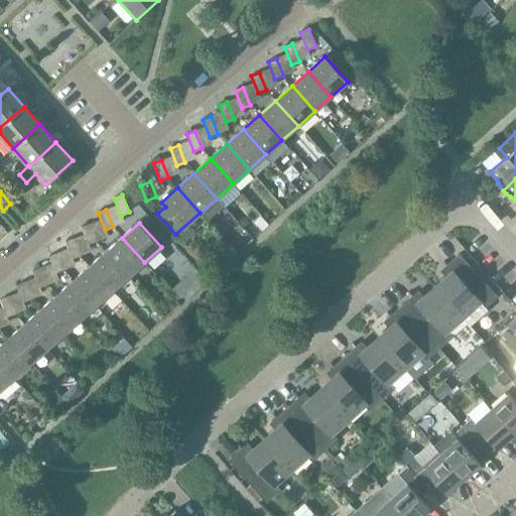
[(90,224),(82,227),(89,244),(97,241),(90,224)]
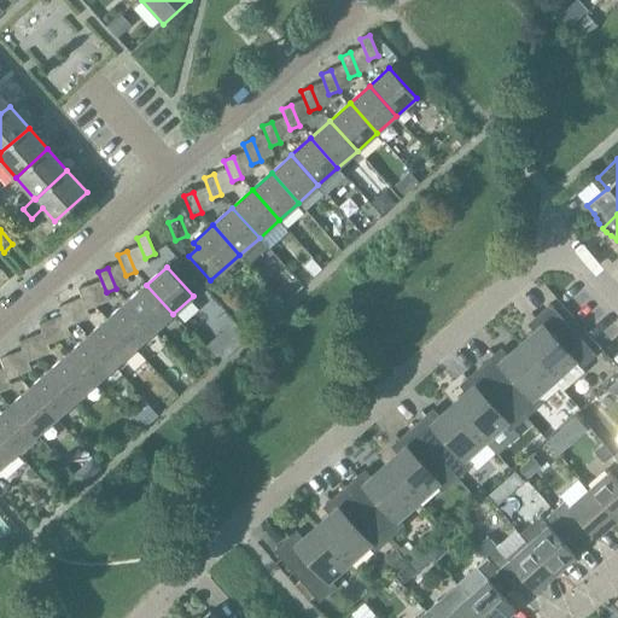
[(127,302),(153,332),(173,314),(146,285),(127,302)]
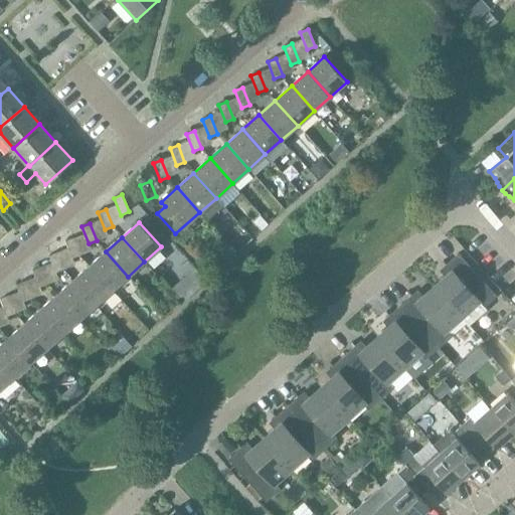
[(65,241),(72,259),(80,255),(73,238),(65,241)]
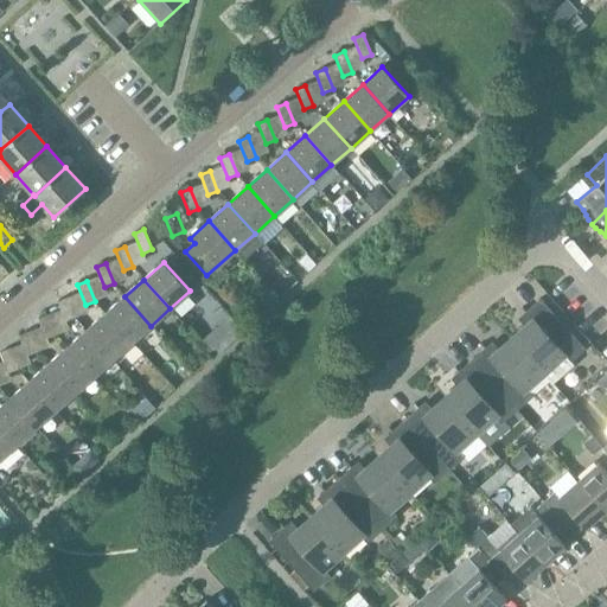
[(106,313),(132,343),(151,326),(125,296),(106,313)]
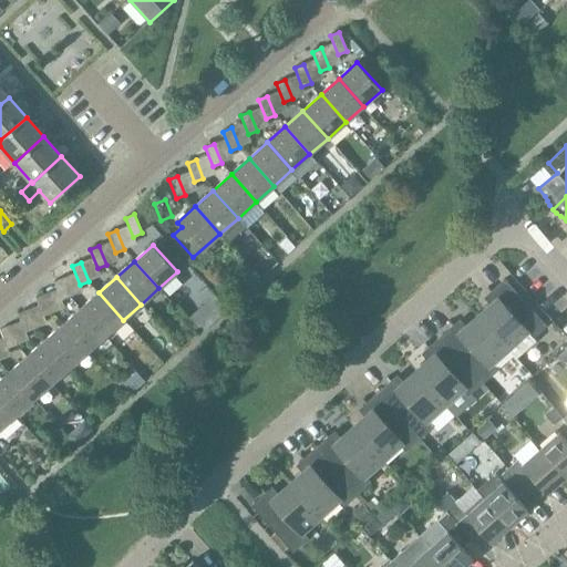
[(54,281),(61,300),(70,297),(63,278),(54,281)]
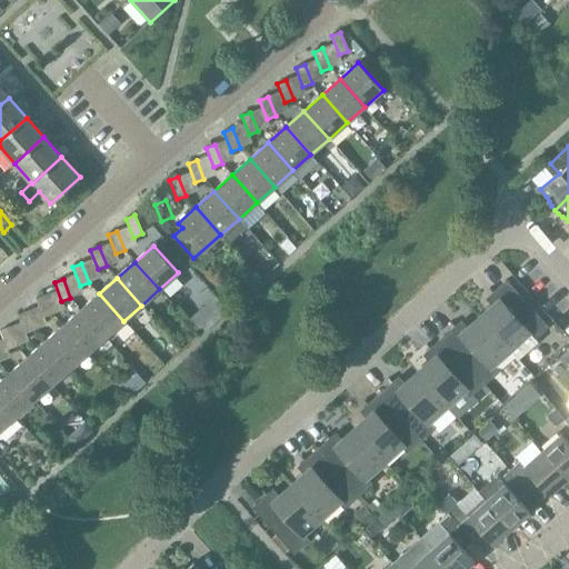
[(493,306),(480,318),(509,349),(508,350),(517,360),(538,342),(533,338),(546,327),(507,282),(488,299),(493,306)]
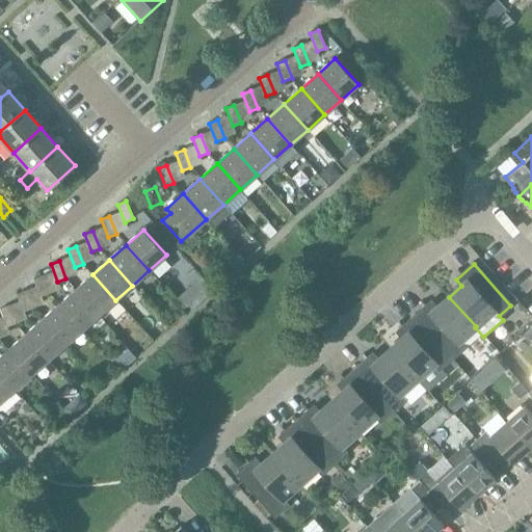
[(76,290),(99,315),(115,300),(92,274),(76,290)]
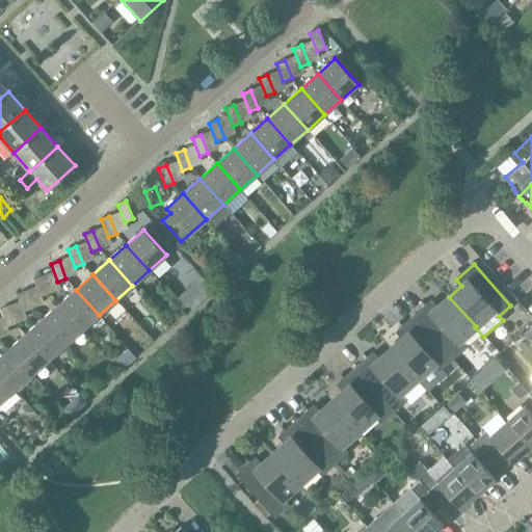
[(33,280),(41,297),(49,294),(43,275),(33,280)]
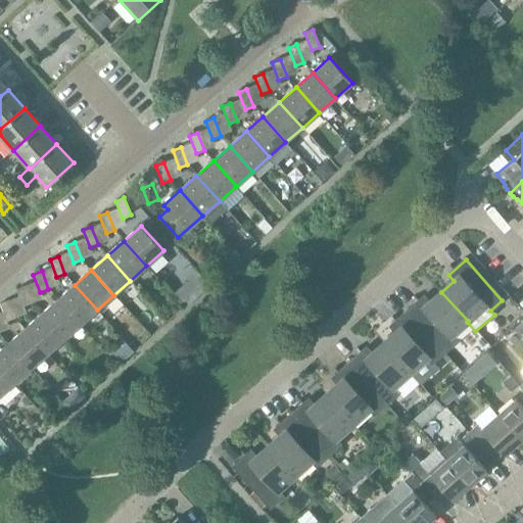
[(97,310),(75,285),(57,299),(81,325),(97,310)]
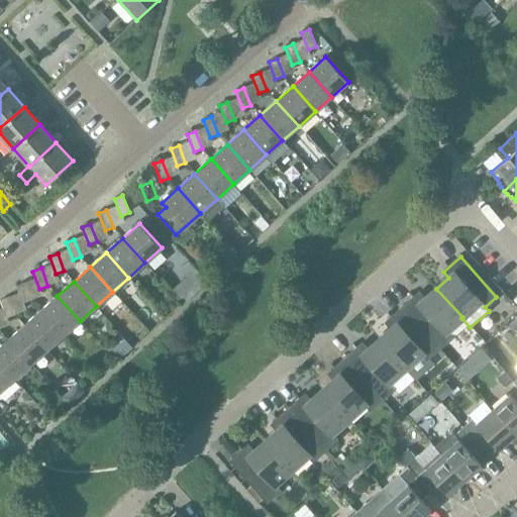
[(24,283),(16,286),(23,303),(31,300),(24,283)]
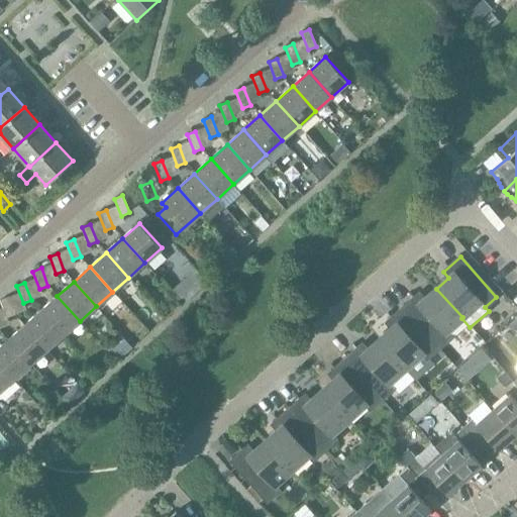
[(403,308),(438,348),(450,338),(445,332),(461,318),(462,317),(436,289),(425,299),(419,293),(403,308)]
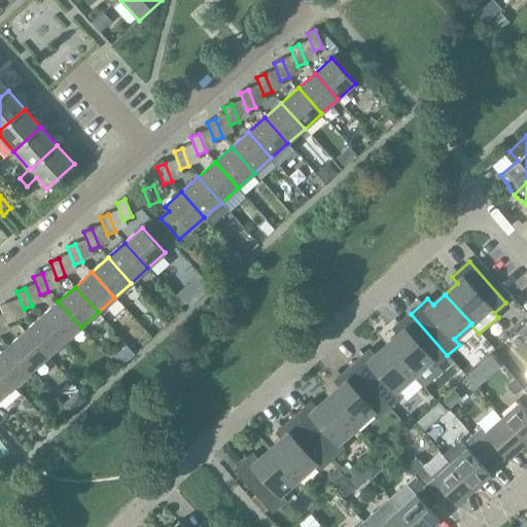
[(81,327),(58,302),(41,316),(64,342),(81,327)]
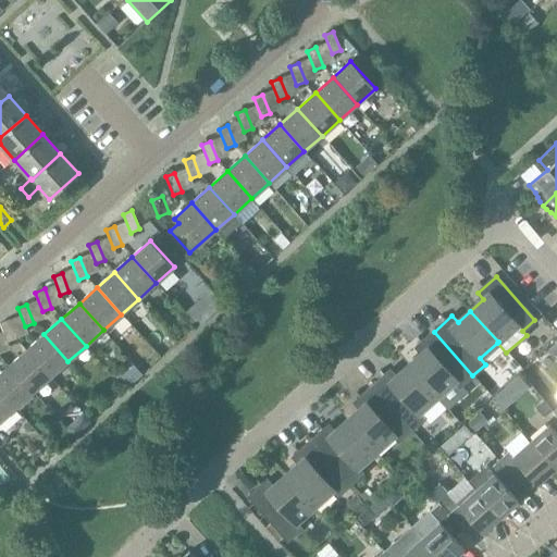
[(9,320),(0,323),(8,343),(16,338),(9,320)]
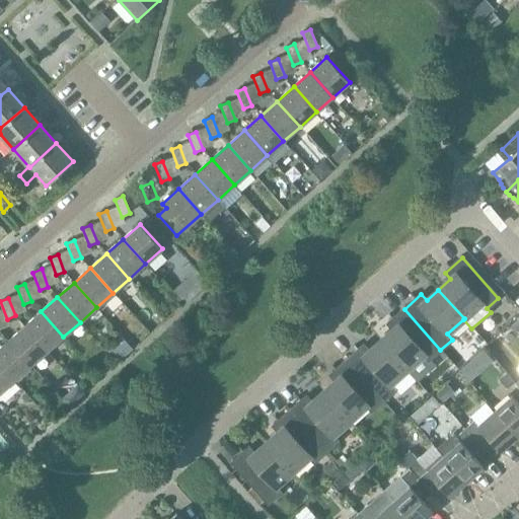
[(440,350),(404,309),(387,323),(393,330),(381,341),(406,370),(424,355),(429,360),(440,350)]
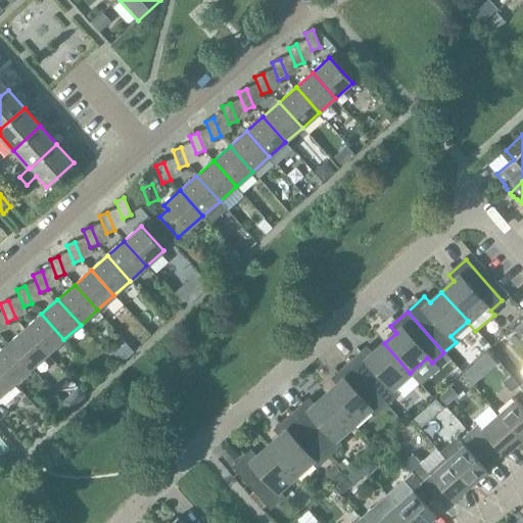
[(25,329),(47,354),(63,339),(41,314),(25,329)]
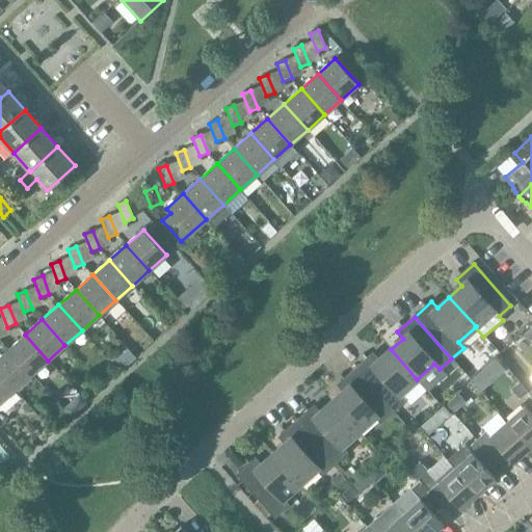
[(8,349),(31,375),(48,361),(25,335),(8,349)]
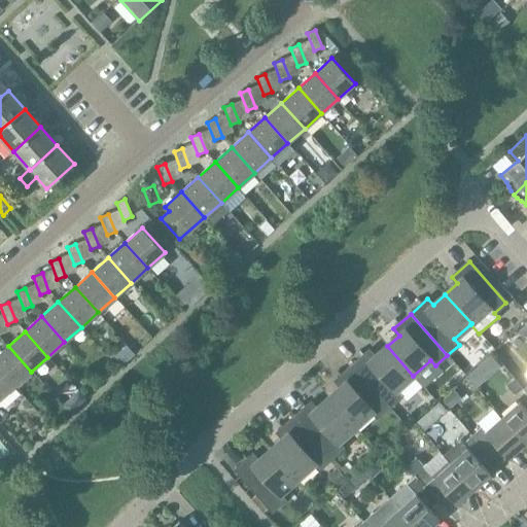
[(0,353),(0,370),(14,386),(31,372),(8,346),(0,353)]
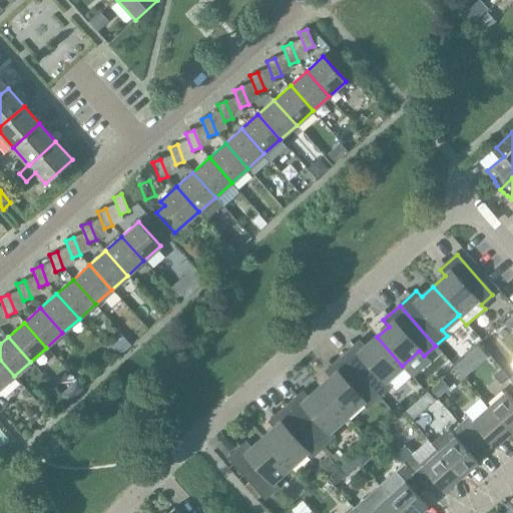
[(402,366),(377,337),(365,348),(359,342),(343,356),(379,396),(390,386),(386,381),(402,366)]
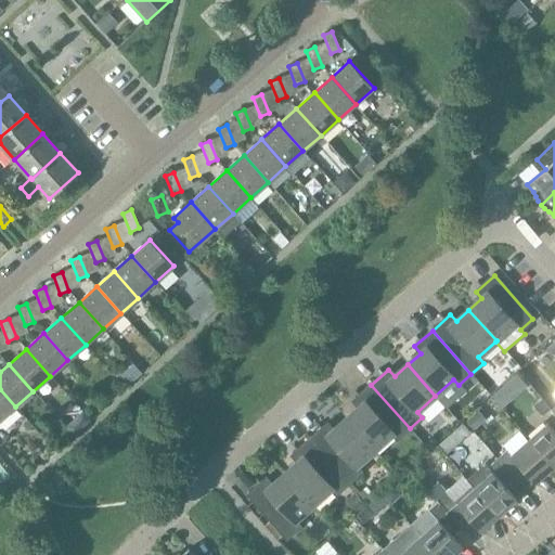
[(410,428),(371,385),(353,401),(359,408),(346,420),(374,450),(392,434),(398,440),(410,428)]
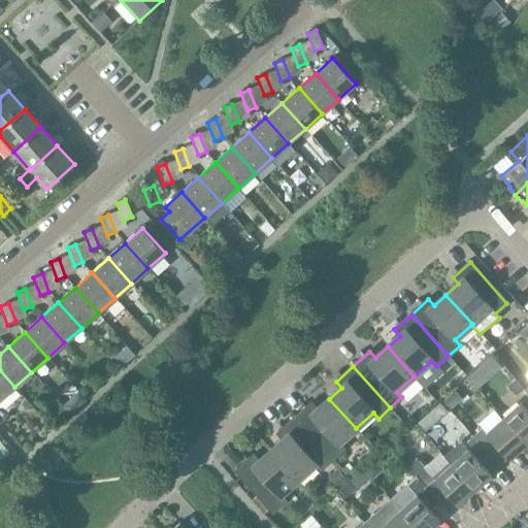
[(0,370),(0,399),(14,387),(0,370)]
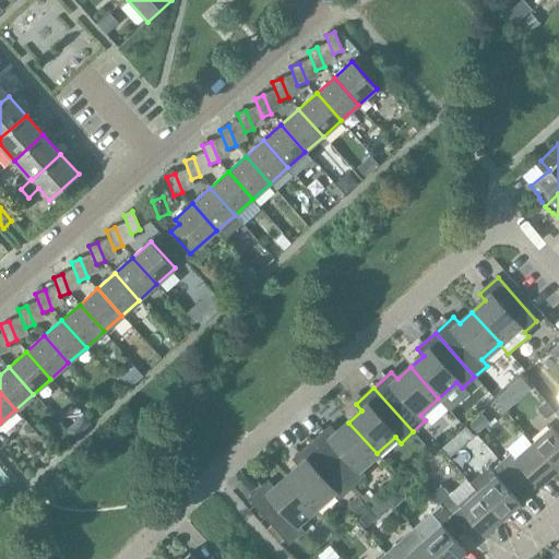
[(2,428),(11,439),(33,421),(24,412),(2,428)]
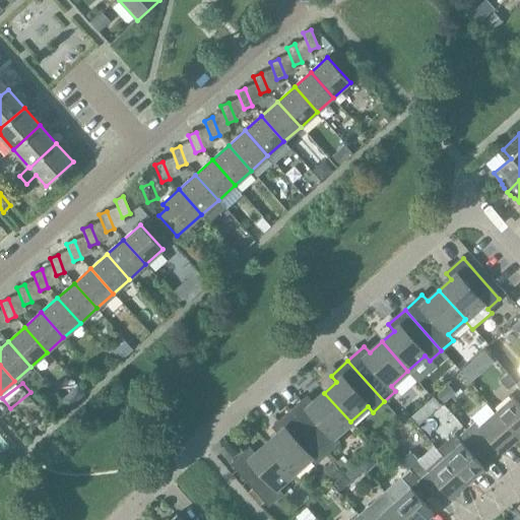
[(350,421),(324,393),(312,403),(307,397),(290,412),(326,453),(338,443),(333,437),(350,421)]
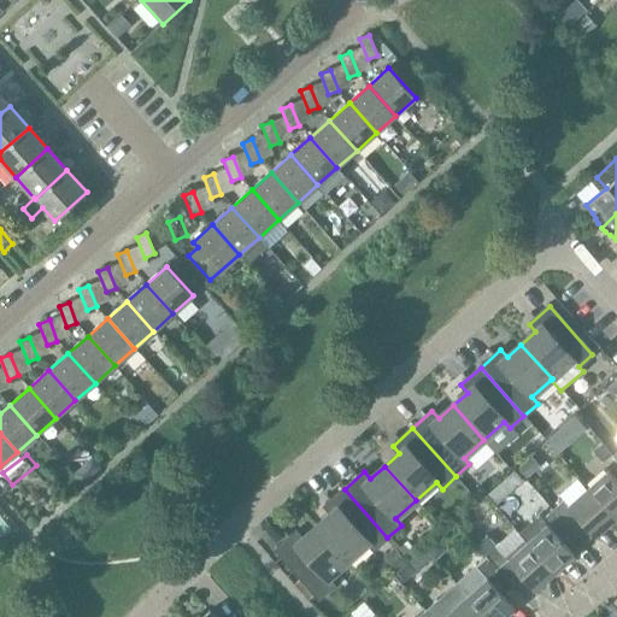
[(616,481),(607,471),(588,488),(615,518),(616,516),(616,481)]
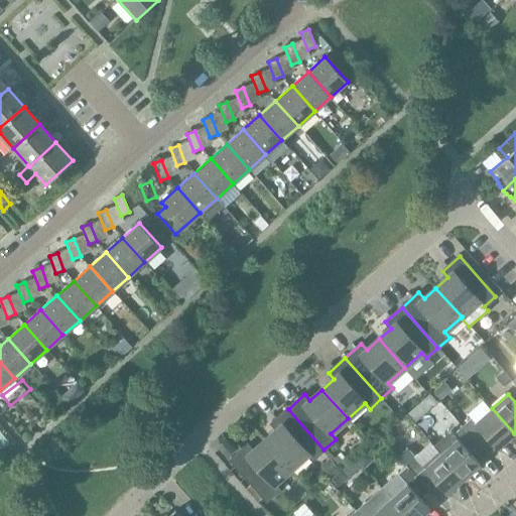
[(498,448),(514,433),(492,408),(476,423),(472,418),(463,426),(480,445),(488,438),(498,448)]
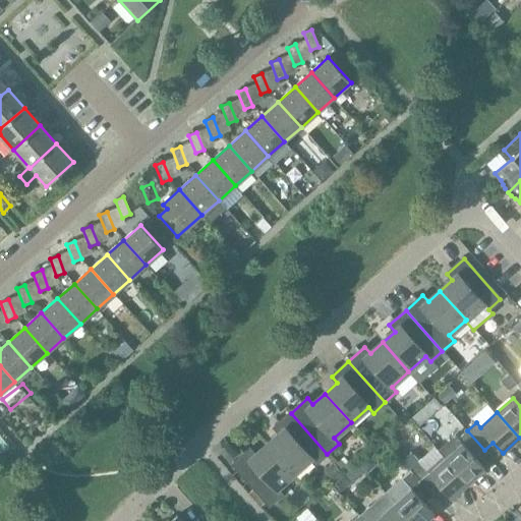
[(268,445),(293,474),(310,459),(315,464),(327,454),(291,413),(274,427),(280,433),(268,445)]
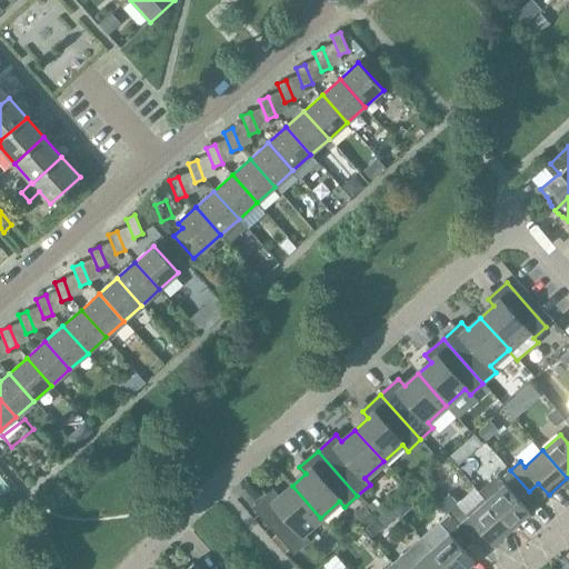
[(519,500),(529,491),(510,470),(500,479),(497,476),(478,492),(486,501),(487,500),(511,528),(530,511),(519,500)]
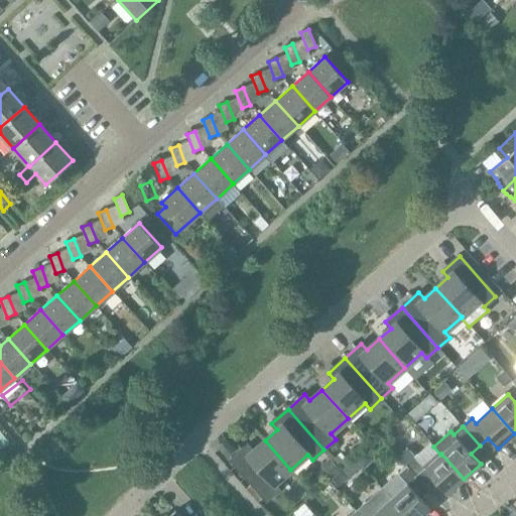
[(290,470),(265,440),(253,452),(247,444),(231,460),(266,501),(278,490),(274,485),(290,470)]
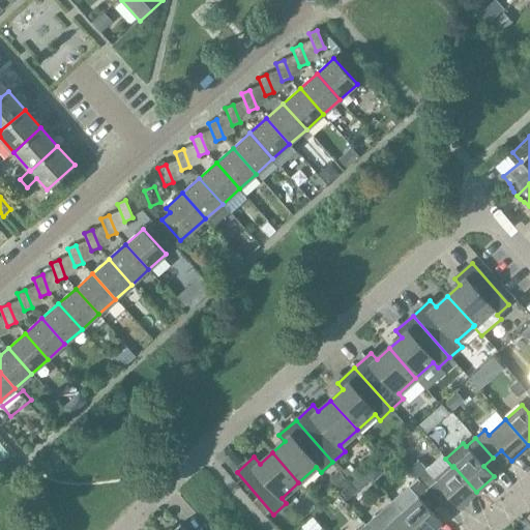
[(453,466),(452,467),(436,481),(424,469),(416,477),(418,479),(434,497),(443,490),(459,507),(476,492),(453,466)]
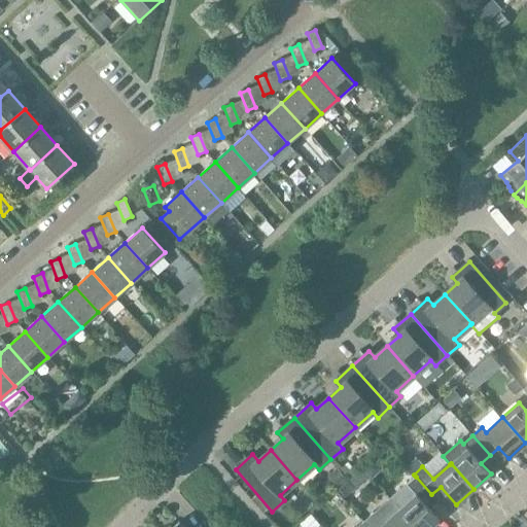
[(348,496),(363,514),(385,494),(370,477),(348,496)]
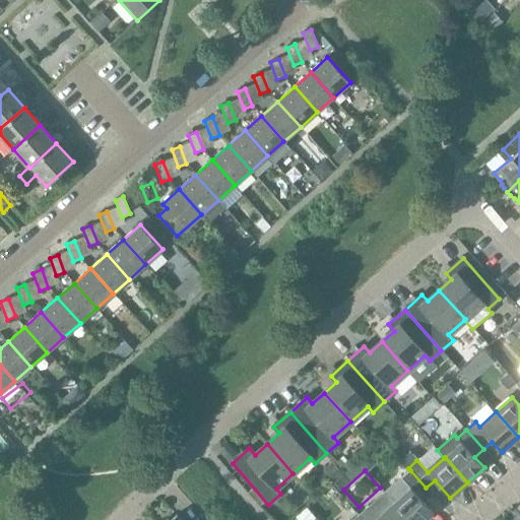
[(410,470),(384,493),(394,503),(408,519),(425,519),(434,513),(424,503),(433,495),(426,488),(410,470)]
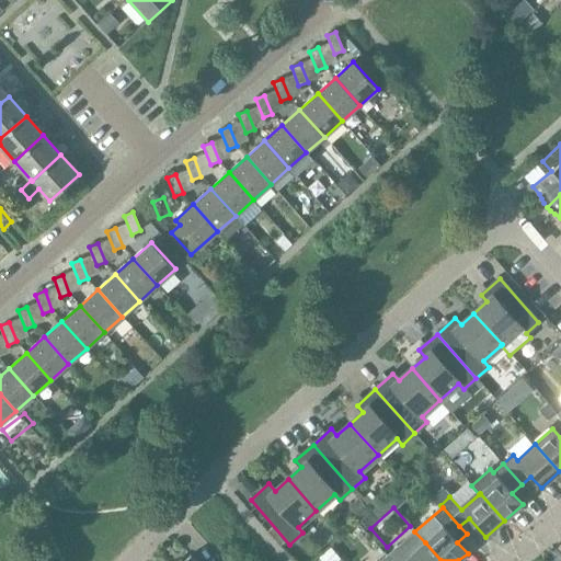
[(441,560),(425,542),(414,531),(388,556),(391,560),(441,560)]
